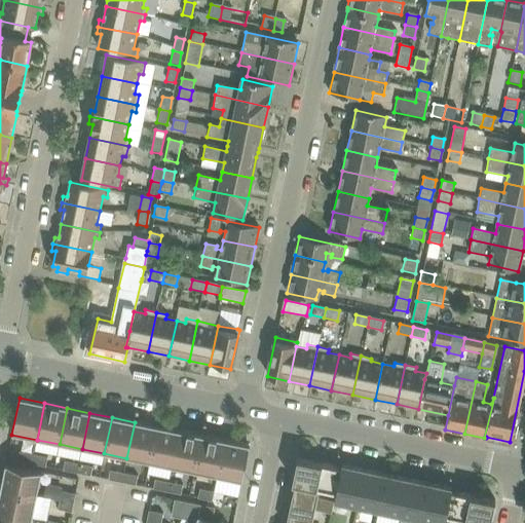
[(135,422),(126,458),(149,462),(157,426),(135,422)]
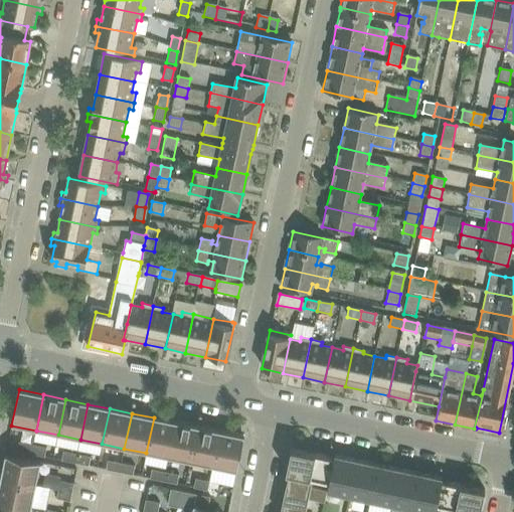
[(168,458),(176,422),(154,417),(146,453),(168,458)]
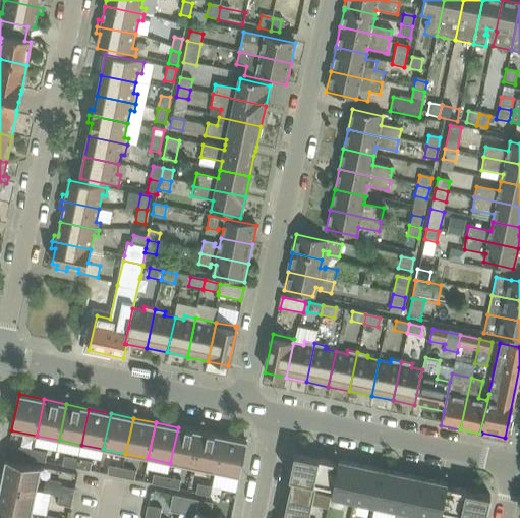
[(178,427),(170,463),(192,467),(199,432),(178,427)]
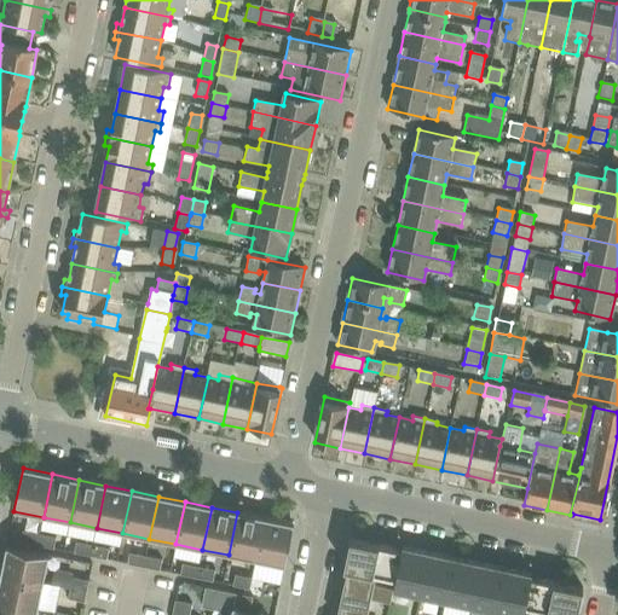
[(255,561),(264,518),(237,512),(229,555),(255,561)]
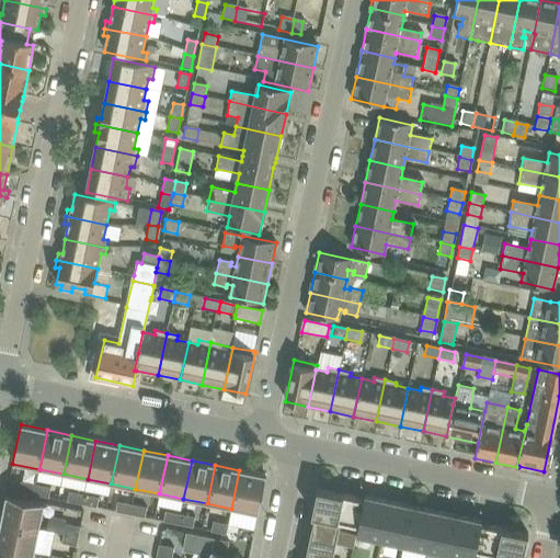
[(266,476),(239,470),(231,509),(259,514),(266,476)]
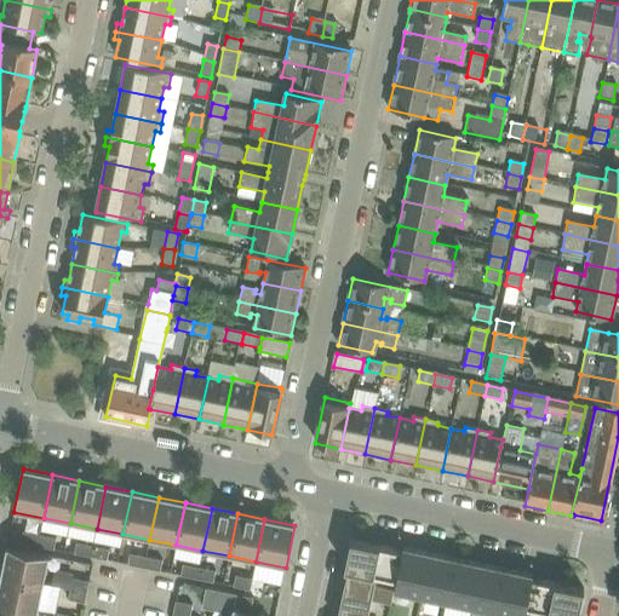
[(38,547),(39,536),(23,533),(21,543),(38,547)]
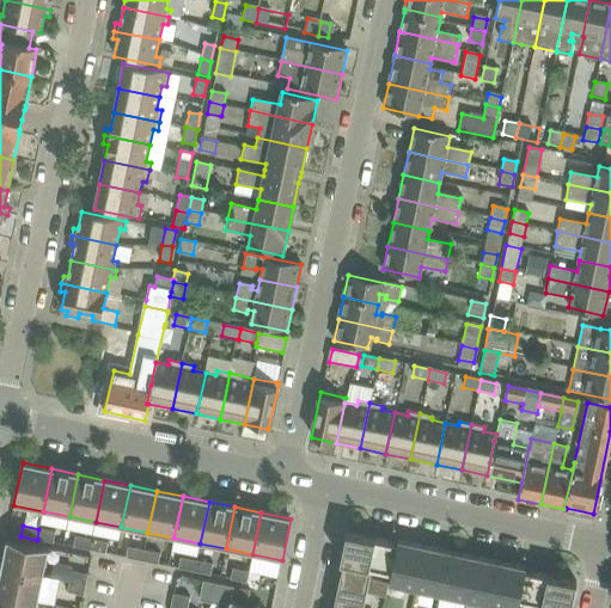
[(38,529),(37,540),(53,544),(55,533),(38,529)]
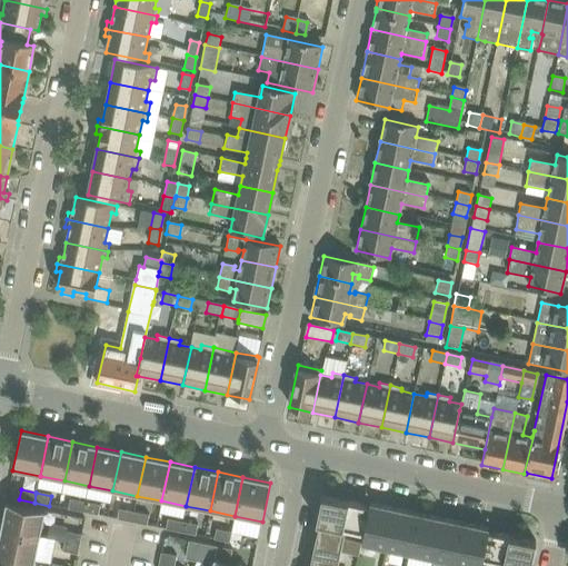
[(321,497),(316,524),(319,524),(345,529),(358,532),(364,533),(361,543),(386,548),(394,509),(369,504),(369,507),(364,506),(321,497)]
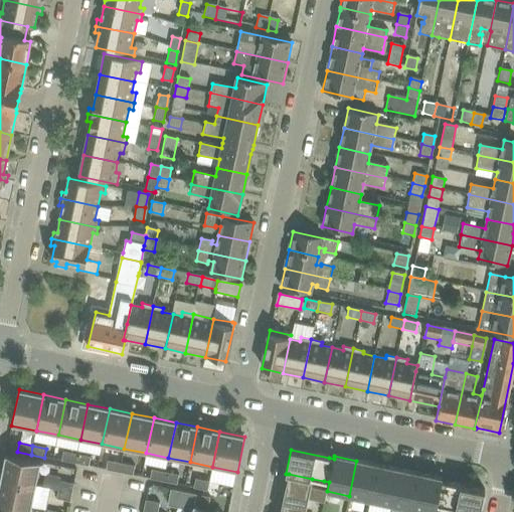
[(63,452),(61,461),(74,464),(76,455),(63,452)]
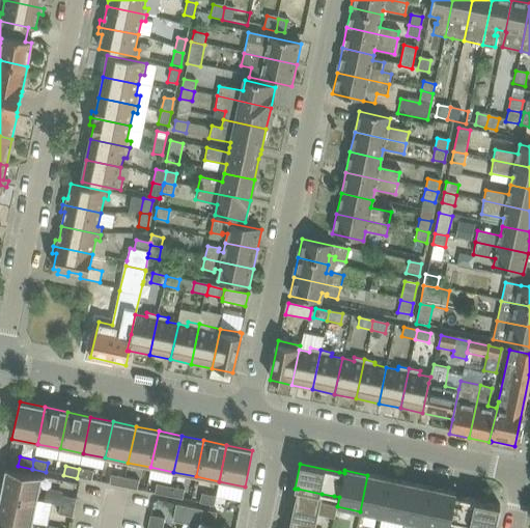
[(93,472),(79,469),(77,478),(91,481),(93,472)]
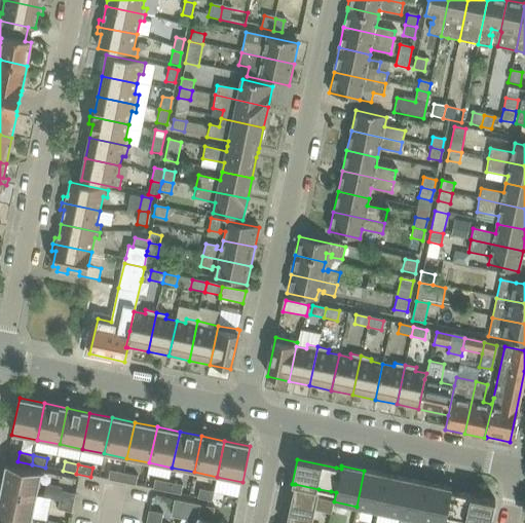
[(5,465),(0,489),(36,496),(41,473),(5,465)]
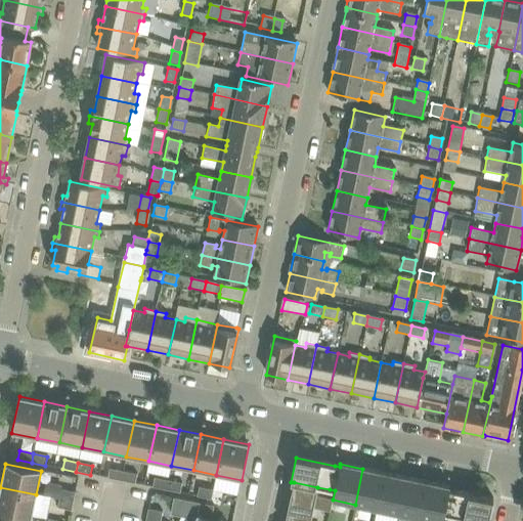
[(110,469),(107,478),(121,481),(123,472),(110,469)]
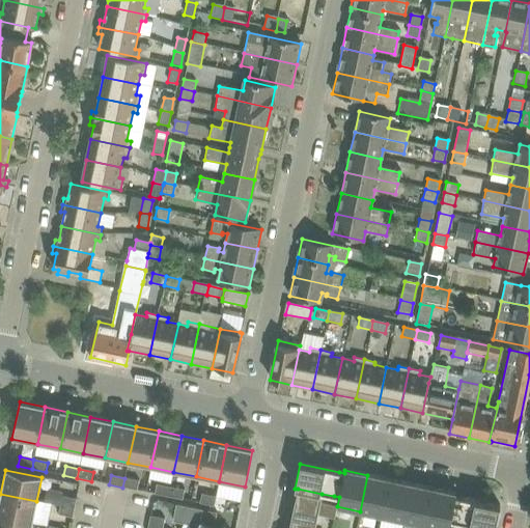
[(367,475),(360,511),(382,517),(389,480),(367,475)]
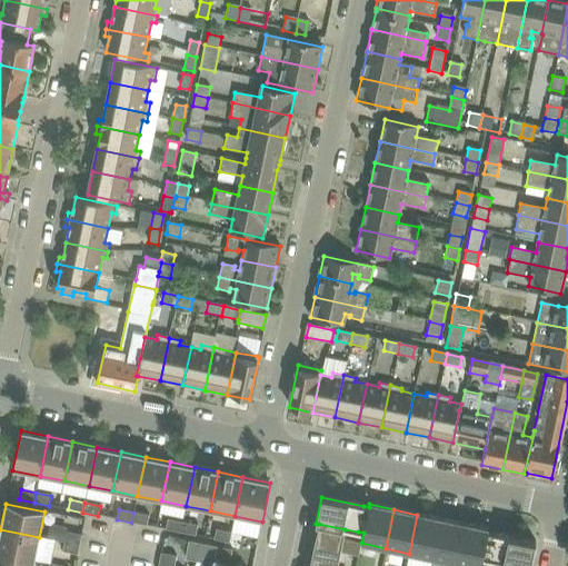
[(149,516),(133,513),(131,523),(147,526),(149,516)]
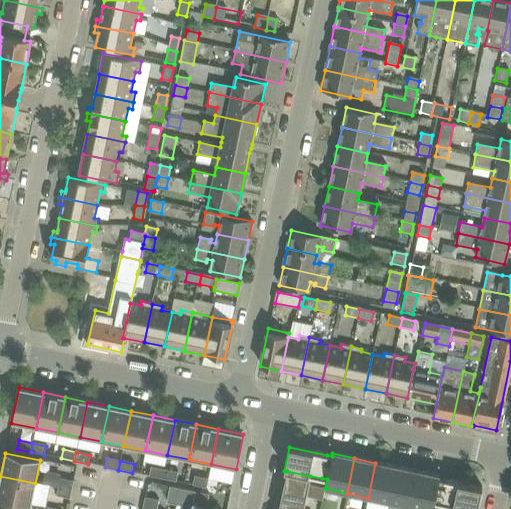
[(375,463),(368,498),(389,502),(397,467),(375,463)]
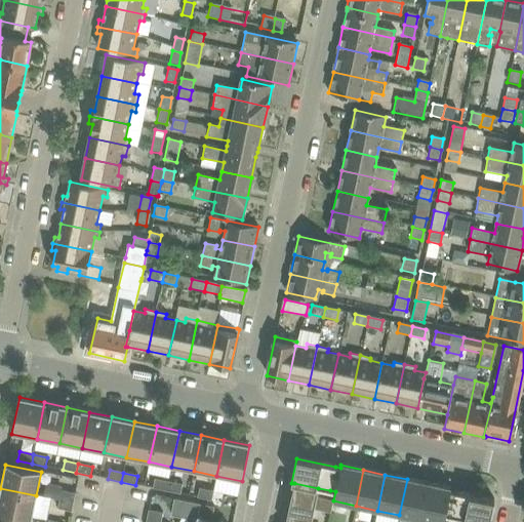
[(155,479),(153,488),(166,491),(168,482),(155,479)]
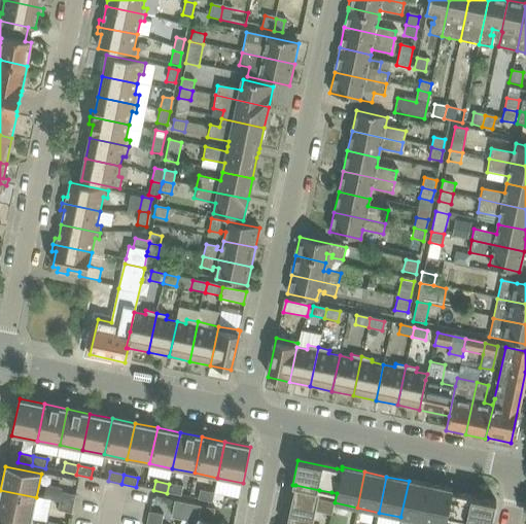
[(409,481),(400,517),(422,522),(430,486),(409,481)]
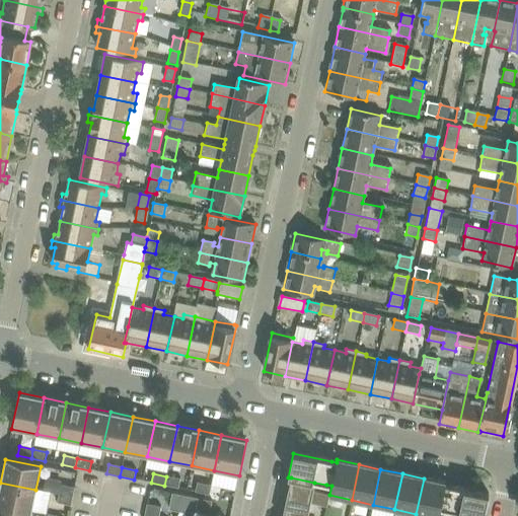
[(180,480),(166,476),(164,486),(178,489),(180,480)]
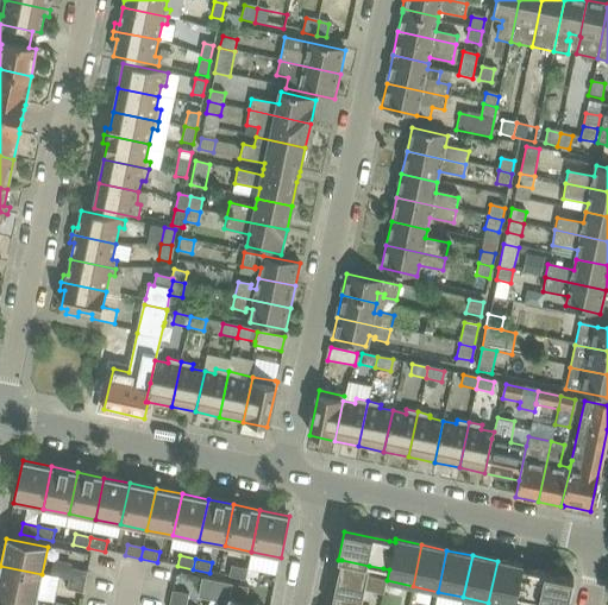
[(342,560),(332,604),(361,604),(364,591),(368,577),(369,566),(342,560)]
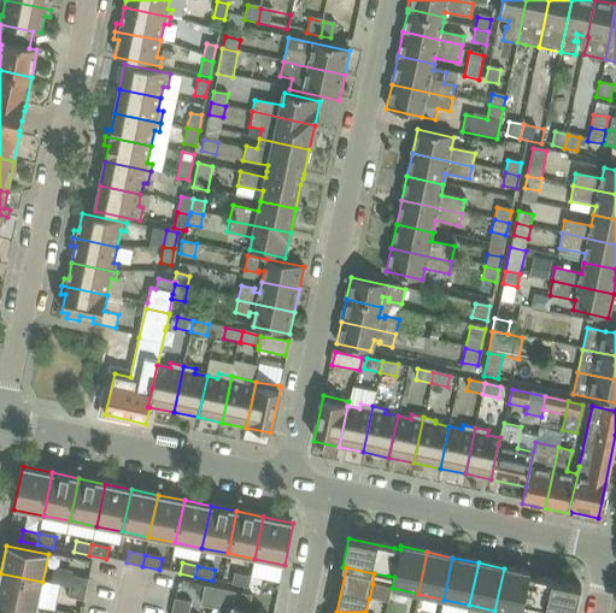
[(504,569),(494,611),(502,612),(522,612),(523,605),(529,606),(544,609),(555,612),(576,612),(581,588),(535,578),(529,577),(531,573),(504,569)]
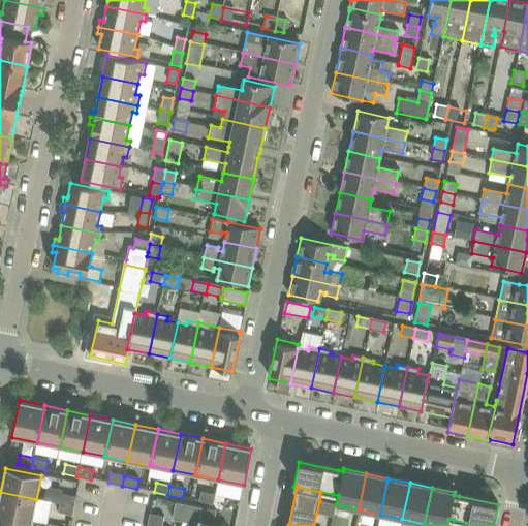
[(36,499),(0,492),(0,515),(32,522),(36,499)]
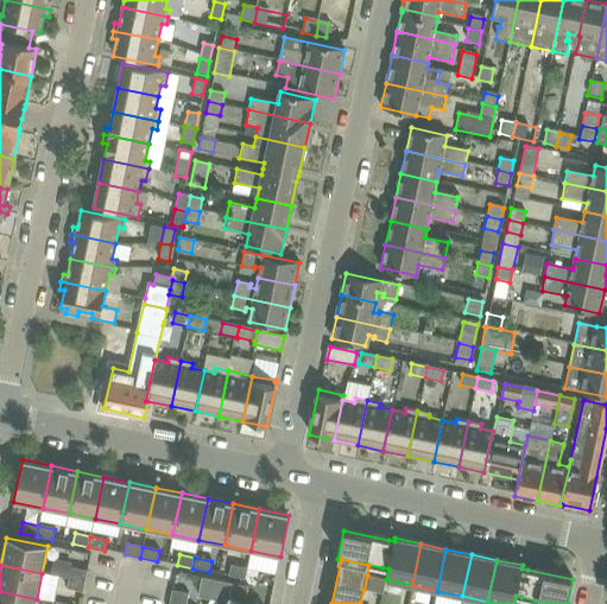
[(231,565),(228,576),(245,579),(247,568),(231,565)]
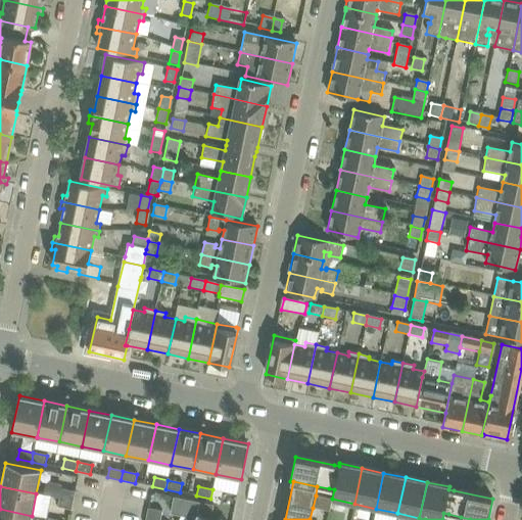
[(61,489),(59,498),(74,501),(75,491),(61,489)]
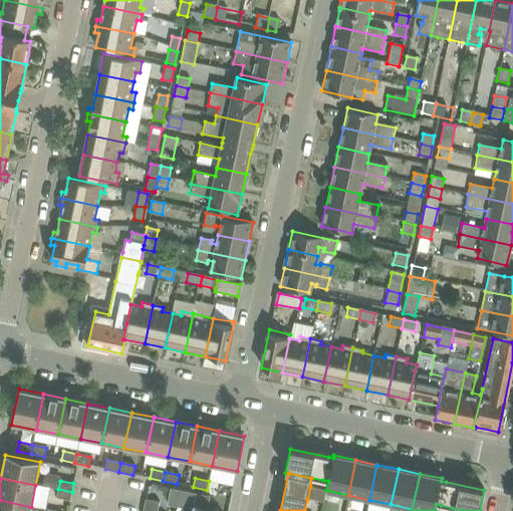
[(310,487),(307,499),(315,500),(318,489),(310,487)]
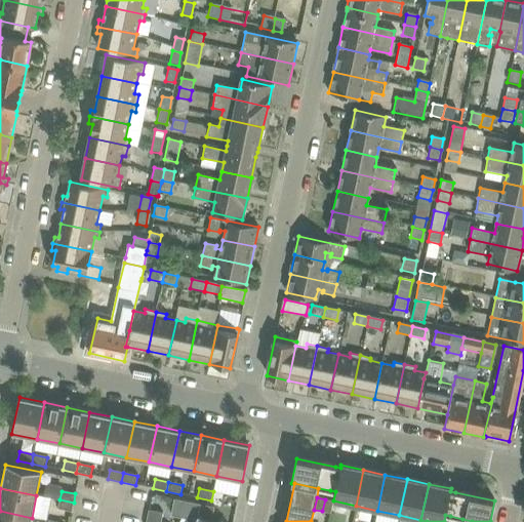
[(59,499),(57,509),(72,512),(74,503),(59,499)]
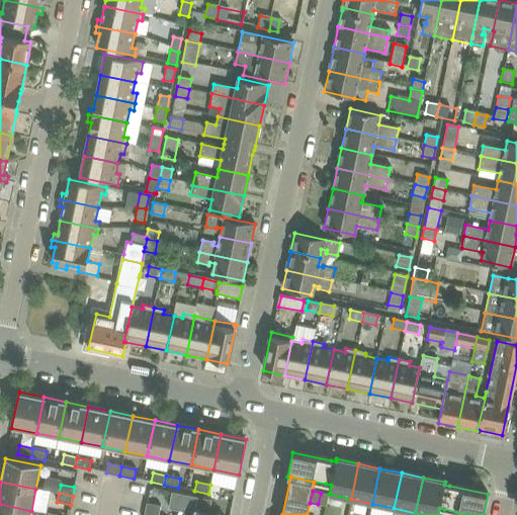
[(195,508),(198,498),(173,493),(169,509),(182,511),(186,514),(206,514),(195,508)]
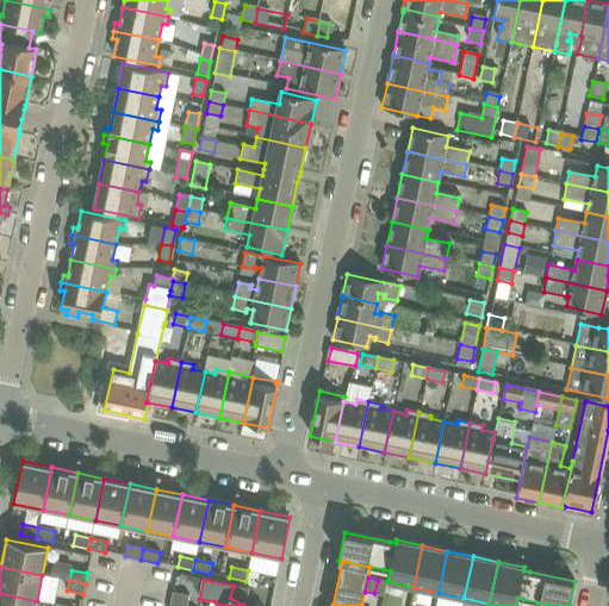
[(378,580),(374,593),(384,595),(387,581),(378,580)]
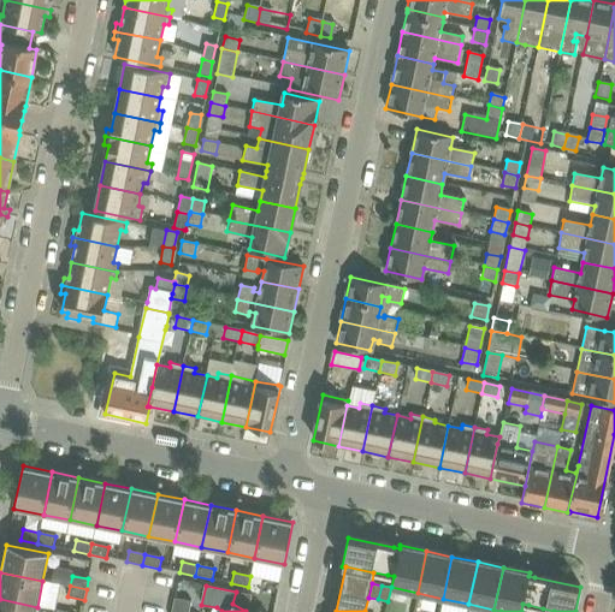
[(252,595),(236,592),(232,604),(246,611),(248,611),(252,595)]
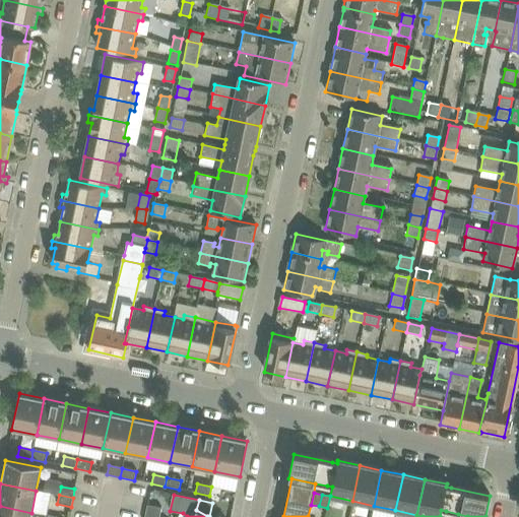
[(30,516),(31,513),(0,506),(0,516),(30,516)]
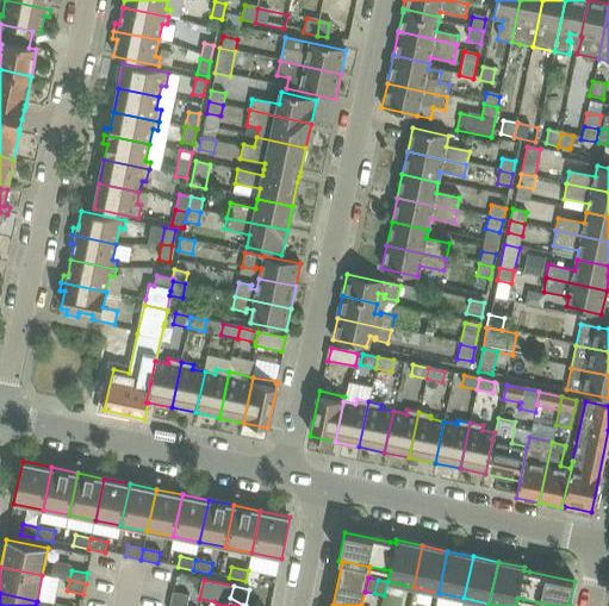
[(187,605),(188,597),(173,593),(171,604),(179,605),(187,605)]
